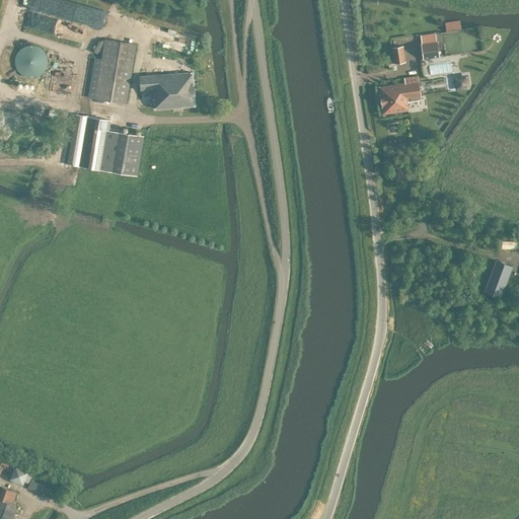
[(52,12),(48,25),(80,35),(84,21),(52,12)]
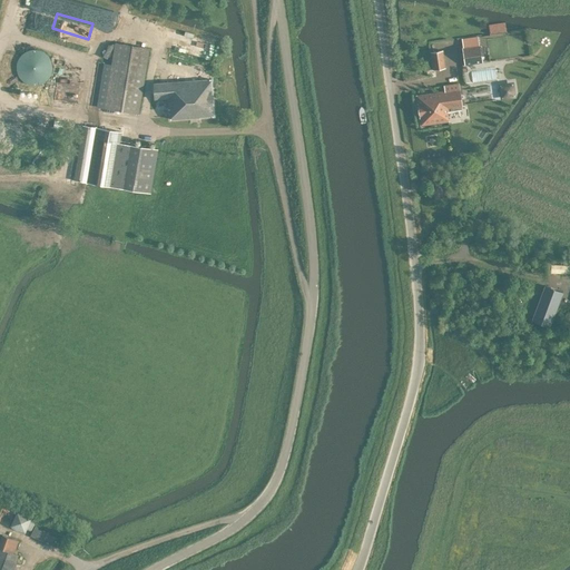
[(505,28),(504,21),(488,25),(489,33),(507,31),(505,28)]
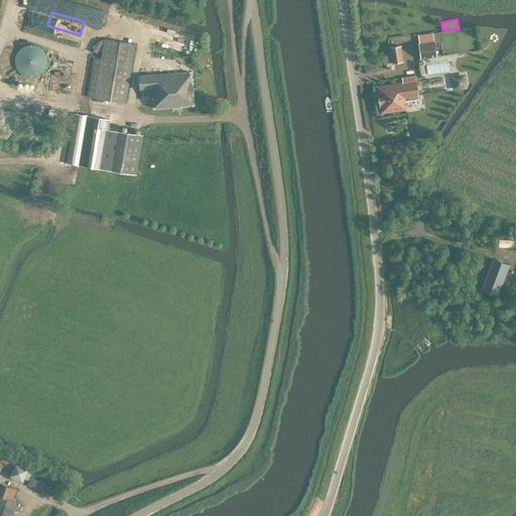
[(146,32),(191,46),(195,35),(150,21),(146,32)]
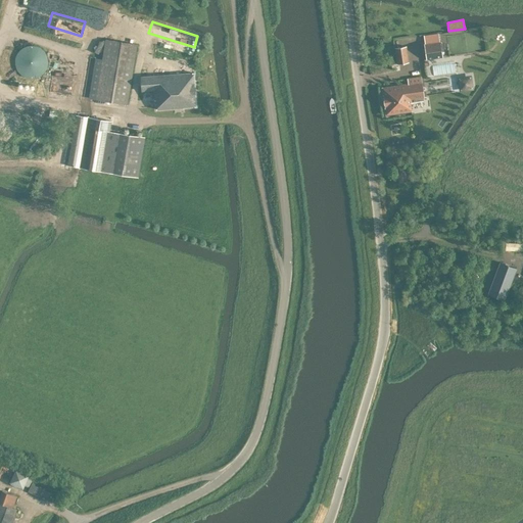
[(95,99),(127,104),(137,44),(104,39),(95,99)]
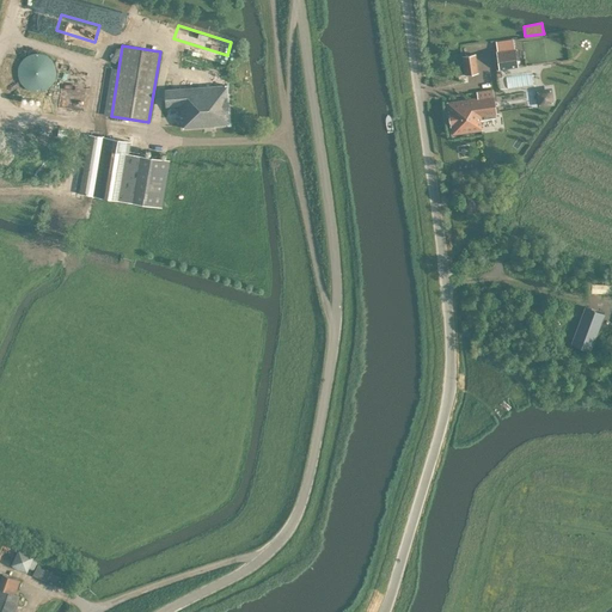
[(518,66),(514,48),(496,50),(499,68),(518,66)]
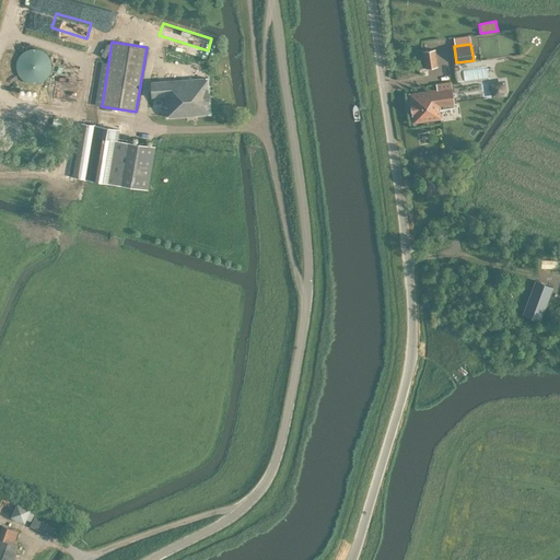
[(49,67),(49,66),(49,62),(48,59),(47,57),(45,54),(42,51),(39,50),(35,49),(32,49),(30,49),(26,50),(23,51),(21,54),(19,56),(16,59),(15,63),(15,67),(15,70),(16,72),(19,76),(21,78),(23,80),(25,81),(28,82),(32,83),(35,83),(39,82),(42,80),(45,79),(47,76),(48,72),(49,70),(49,67)]
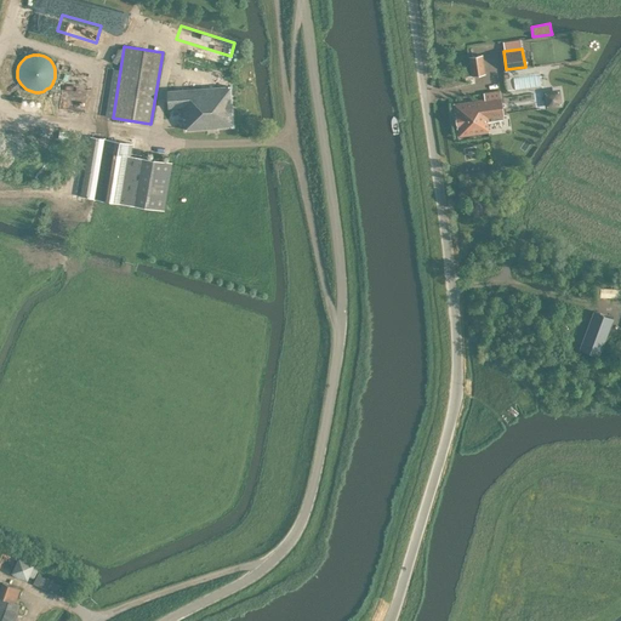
[(468,56),(471,75),(484,73),(482,55),(468,56)]
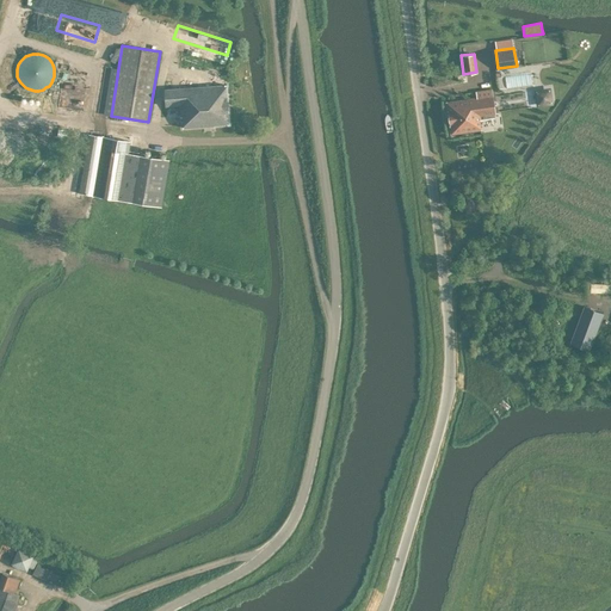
[(178,105),(179,116),(180,116),(181,128),(229,124),(226,84),(164,88),(165,106),(178,105)]
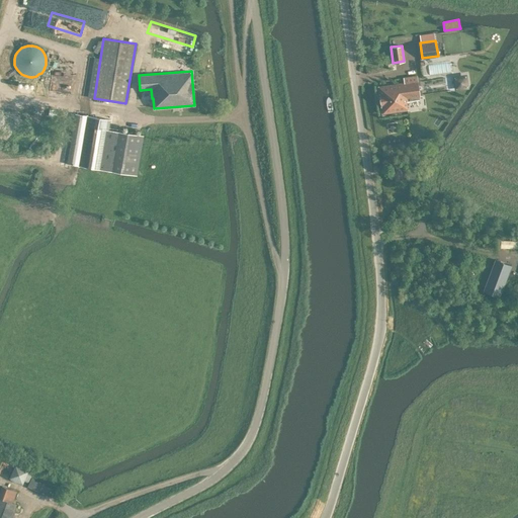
[(407,109),(406,101),(407,101),(407,98),(420,96),(417,75),(403,77),(404,82),(378,86),(382,113),(407,109)]
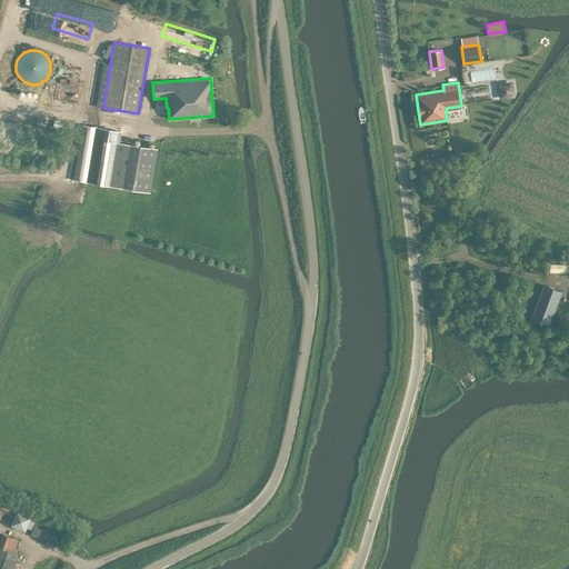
[(109,186),(150,192),(157,148),(116,141),(93,138),(86,181),(109,186)]
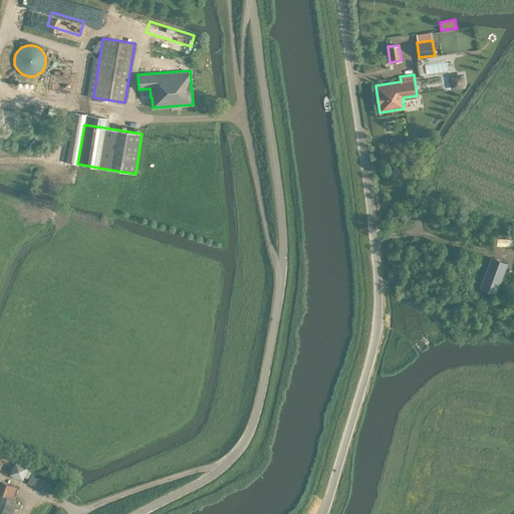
[(479,289),(495,295),(507,263),(491,257),(479,289)]
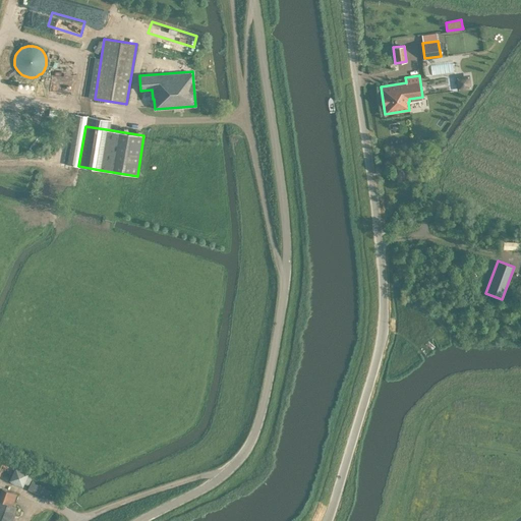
[(37,469),(19,460),(13,474),(30,482),(37,469)]
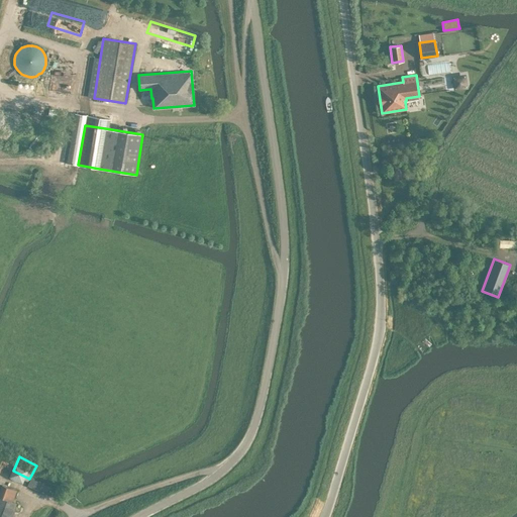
[(48,486),(30,478),(27,485),(45,494),(48,486)]
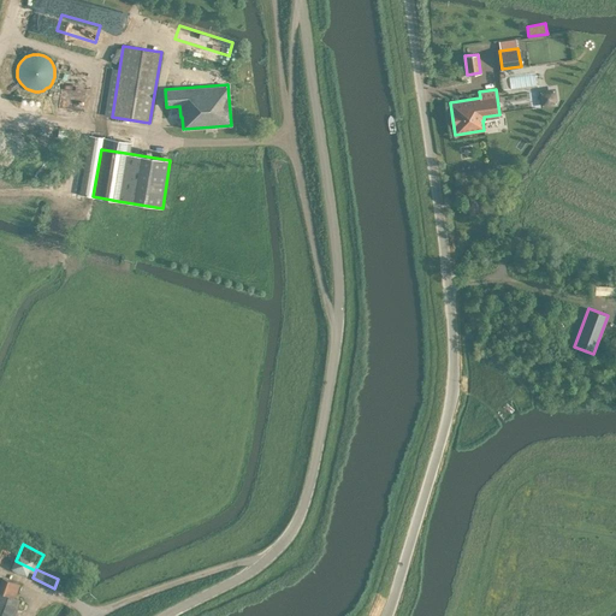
[(0,615),(12,615),(19,599),(15,597),(19,584),(1,578),(0,580),(0,615)]
